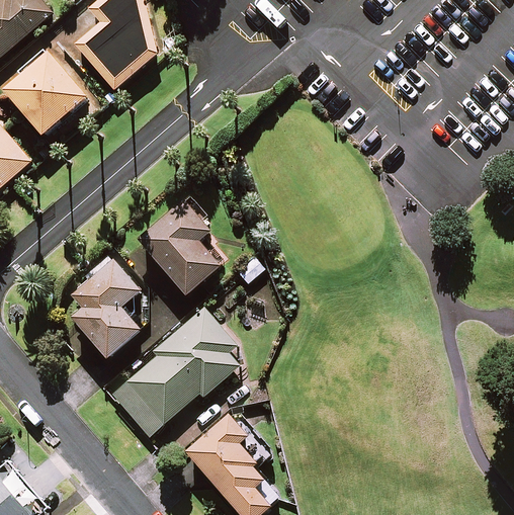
[(0,56),(51,12),(39,0),(0,0),(0,56)]
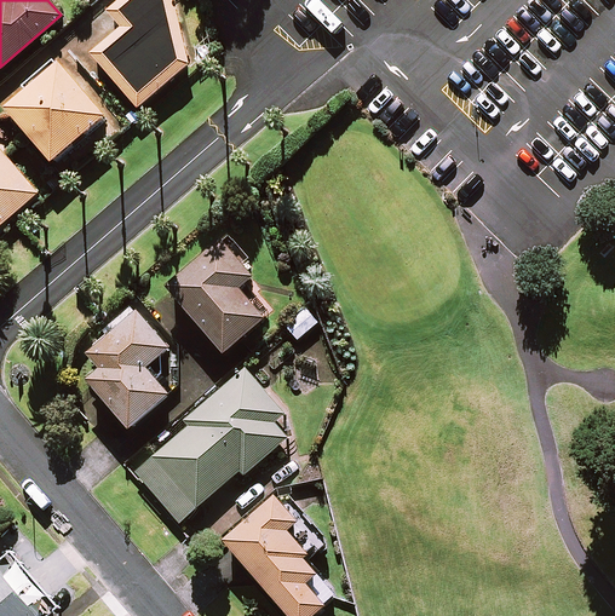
[(184,57),(167,0),(113,0),(103,9),(116,24),(86,50),(136,108),(184,67),(184,57)]
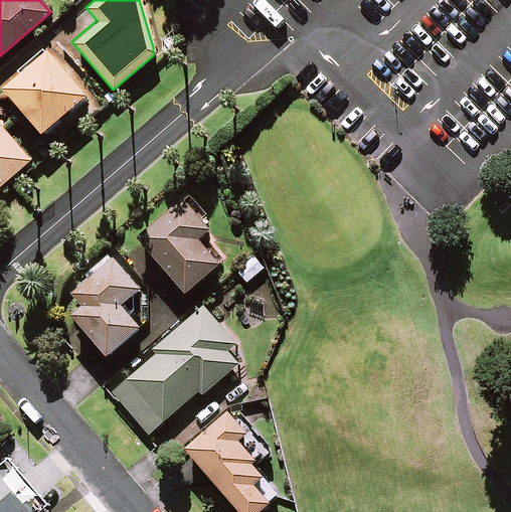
[(90,96),(51,50),(4,91),(42,136),(90,96)]
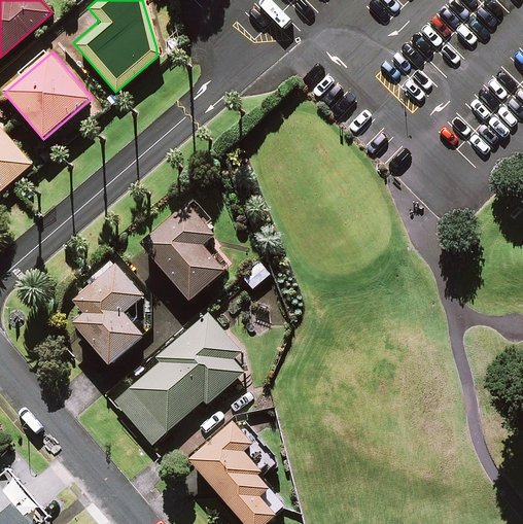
[(0,187),(29,163),(0,130),(0,187)]
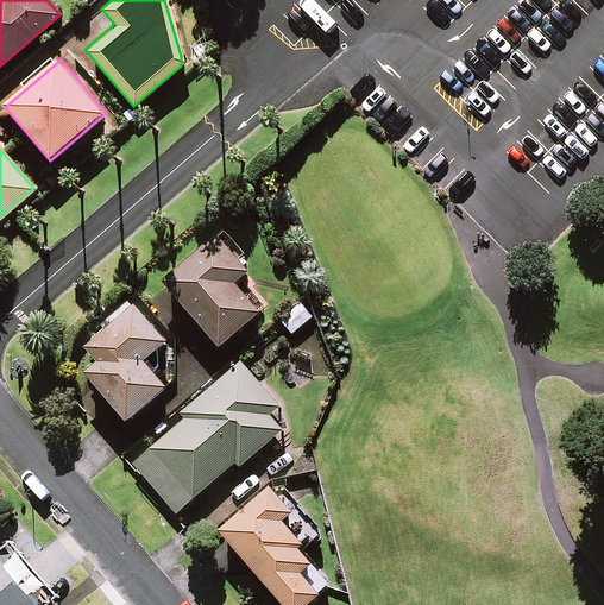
[(247,272),(216,235),(162,281),(218,347),(264,308),(239,279),(247,272)]
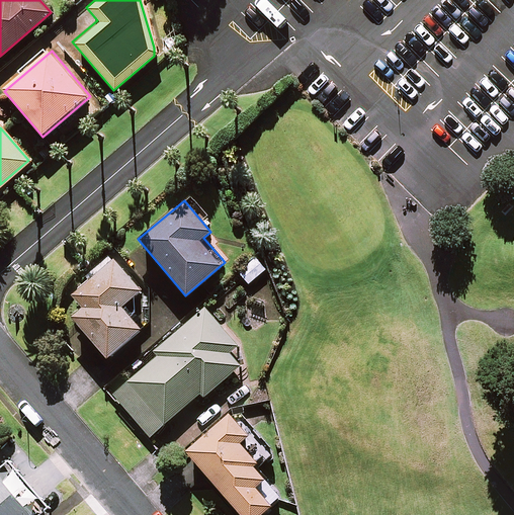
[(264,271),(252,257),(236,271),(248,284),(264,271)]
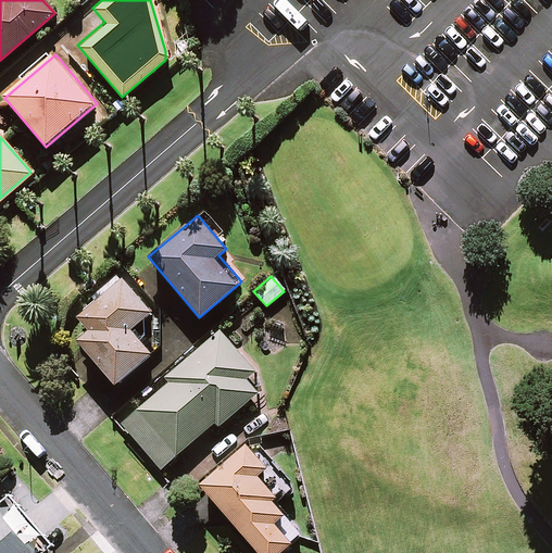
[(150,313),(122,279),(77,317),(89,331),(77,341),(115,386),(150,355),(129,331),(150,313)]
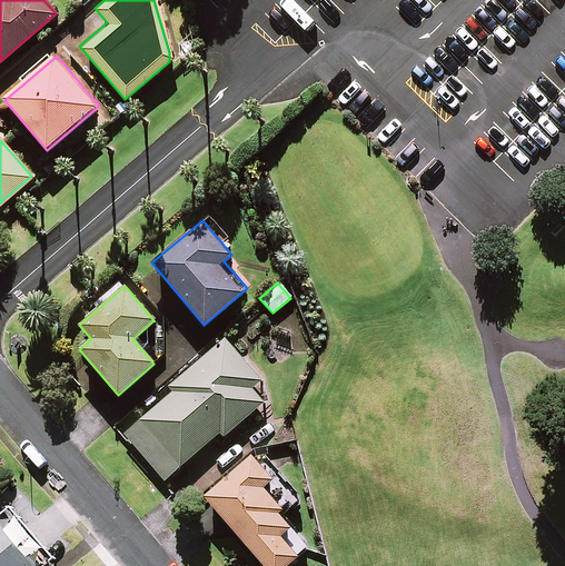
[(256,377),(221,337),(167,386),(170,389),(122,433),(162,479),(219,429),(222,434),(260,400),(247,385),(256,377)]
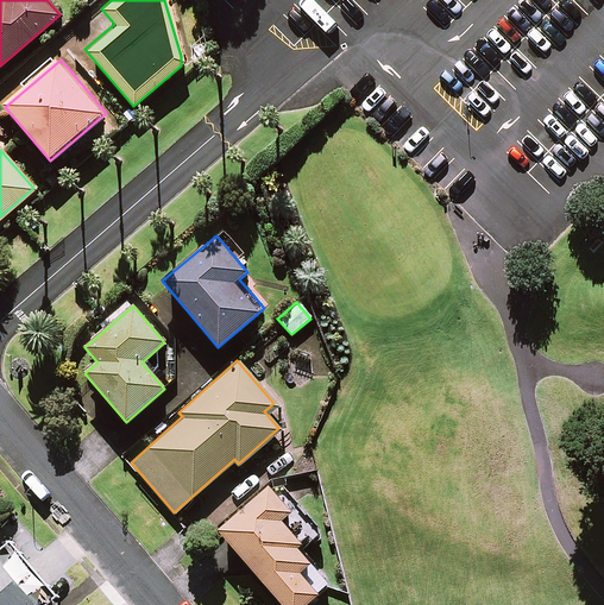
[(303,544),(282,520),(293,511),(269,484),(216,529),(282,604),(306,604),(318,594),(300,573),(310,563),(297,549),(303,544)]
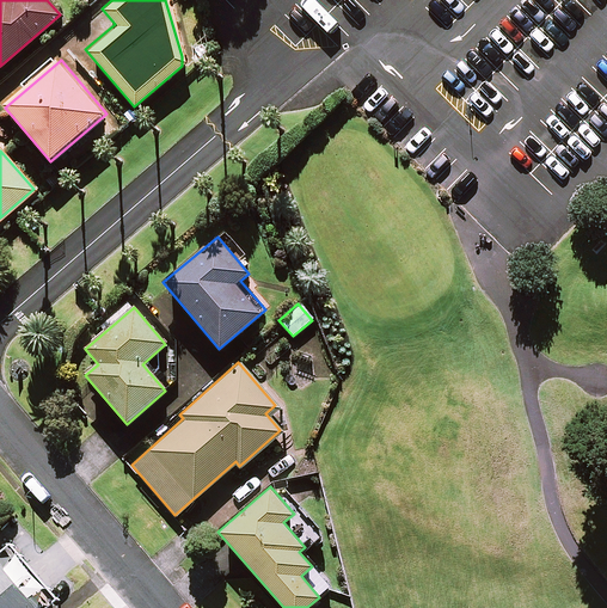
[(0,607),(36,607),(29,599),(43,587),(4,540),(0,542),(0,607)]
